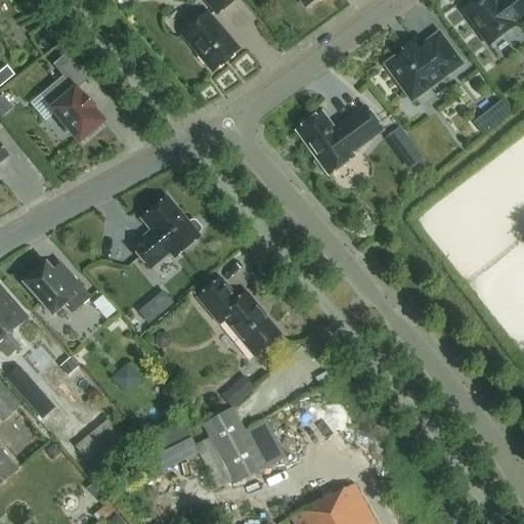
[(202,0),(216,15),(233,0),(202,0)]
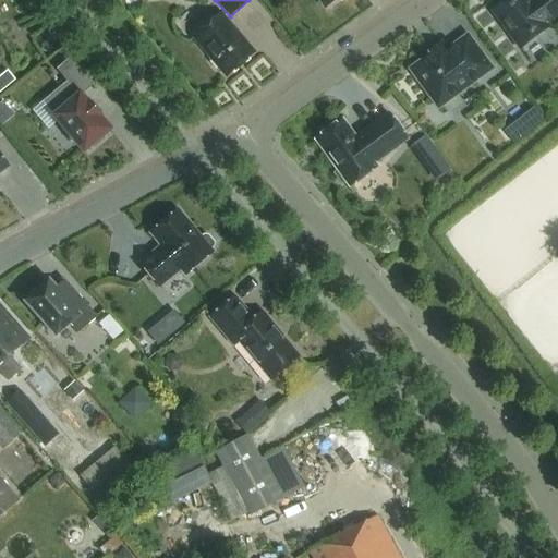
[(557,15),(557,0),(531,0),(528,3),(524,0),(508,0),(493,12),(520,49),(550,27),(547,23),(557,15)]
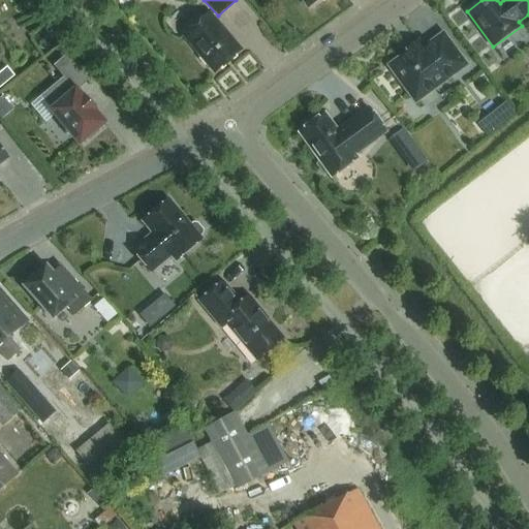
[(210,14),(185,35),(216,71),(241,51),(210,14)]
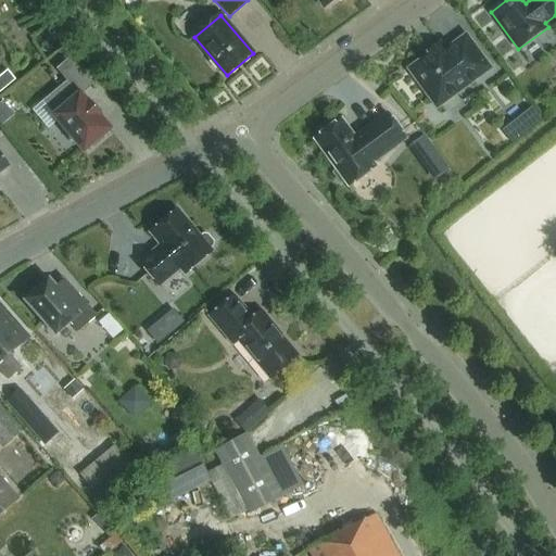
[(489,68),(466,37),(449,50),(442,40),(427,51),(430,55),(412,70),(438,105),(489,68)]
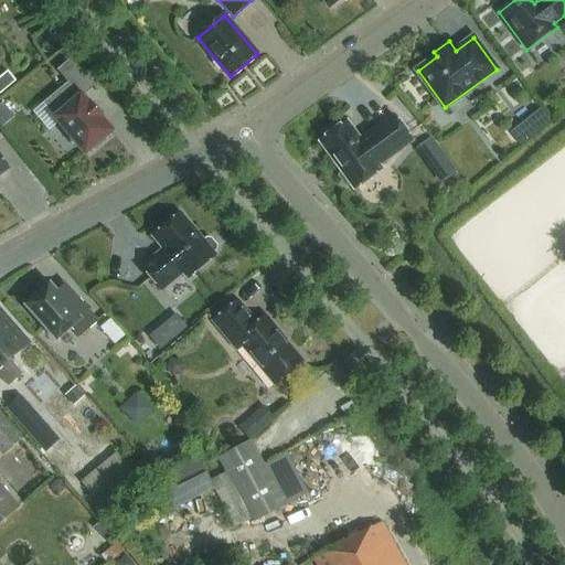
[(104,138),(112,131),(100,118),(88,103),(87,104),(76,91),(88,81),(71,61),(59,71),(70,84),(51,99),(63,113),(56,118),(86,153),(94,147),(96,150),(106,141),(104,138)]
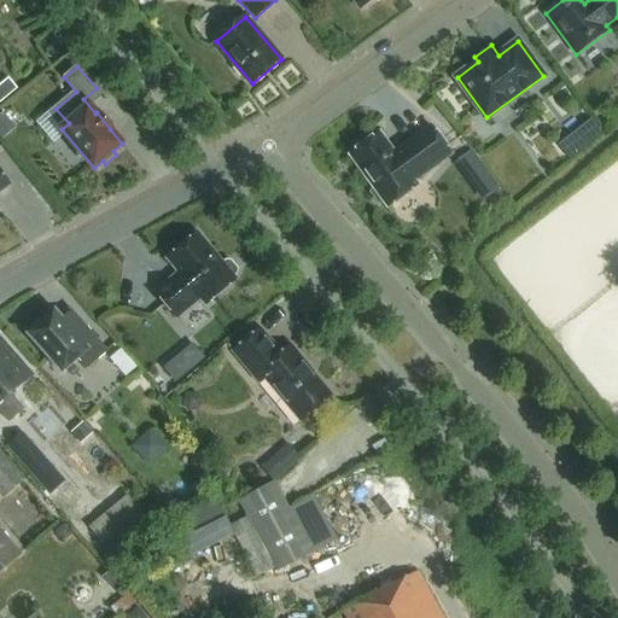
[(7,80),(0,85),(0,101),(1,104),(17,91),(7,80)]
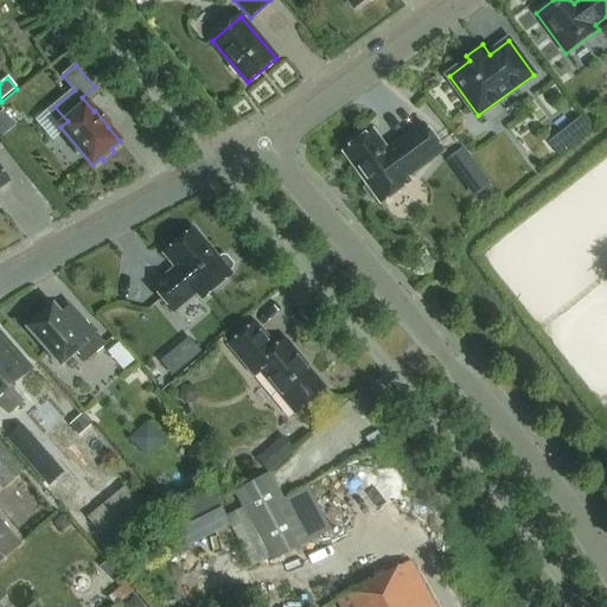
[(4,112),(0,114),(0,134),(2,138),(16,127),(4,112)]
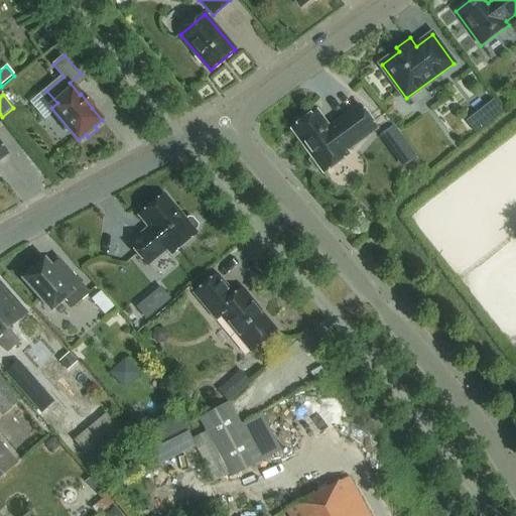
[(493,101),(483,109),(492,120),(502,112),(493,101)]
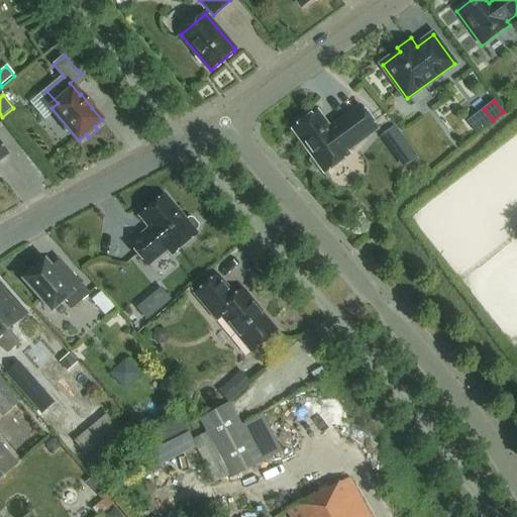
[(378,129),(360,105),(336,123),(337,125),(331,129),(318,111),(293,129),(313,158),(310,162),(317,171),(322,170),(325,174),(349,156),(347,151),(378,129)]
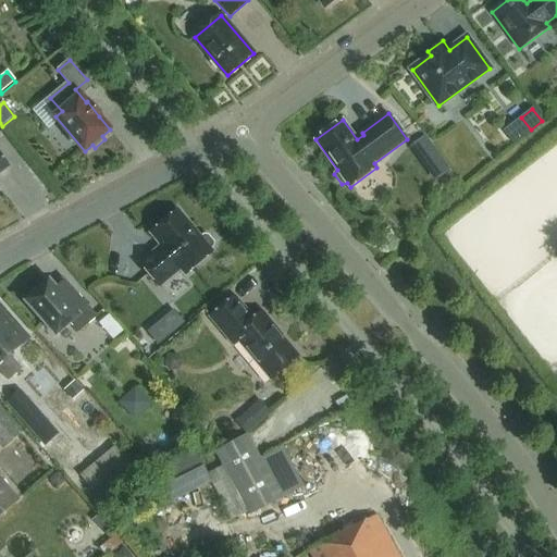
[(425,136),(410,147),(426,170),(442,158),(425,136)]
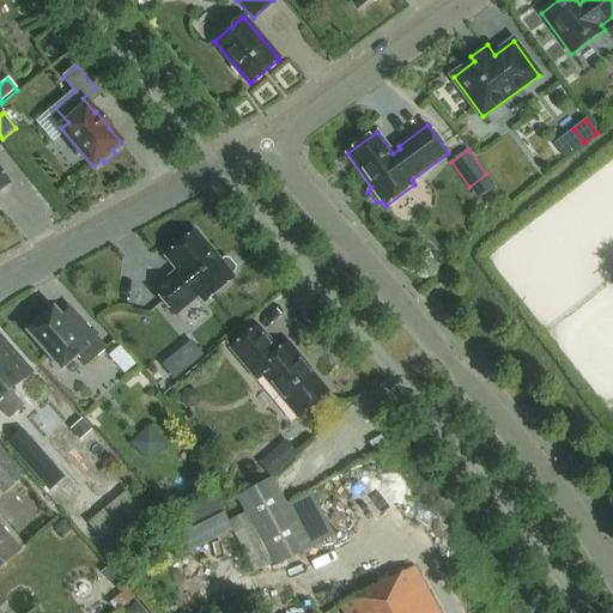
[(0,190),(10,183),(0,170),(0,190)]
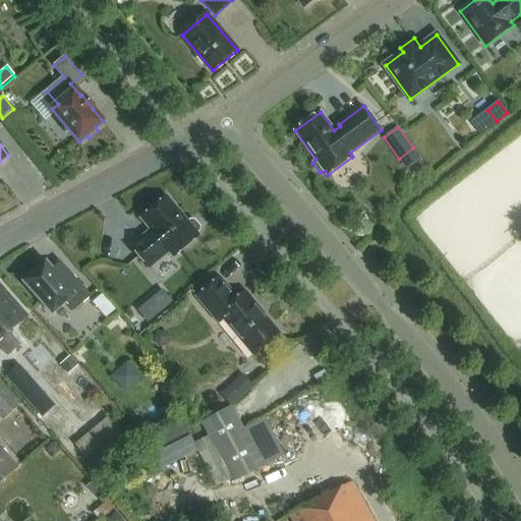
[(167,196),(141,218),(152,230),(131,247),(149,269),(169,251),(174,257),(199,236),(196,233),(199,230),(200,227),(194,221),(191,220),(188,223),(167,196)]
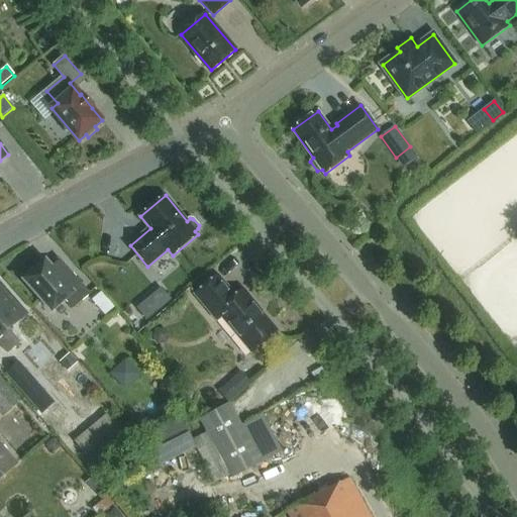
[(24,280),(53,311),(66,300),(74,309),(91,294),(71,271),(62,279),(45,261),(24,280)]
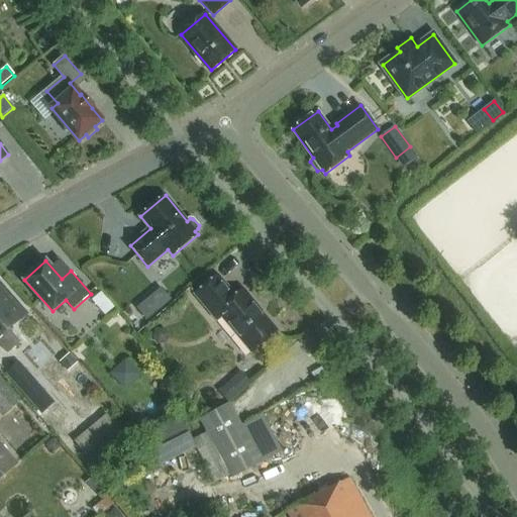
[(195,295),(213,316),(217,320),(221,317),(251,352),(278,331),(256,306),(256,304),(243,289),(235,296),(218,275),(195,295)]
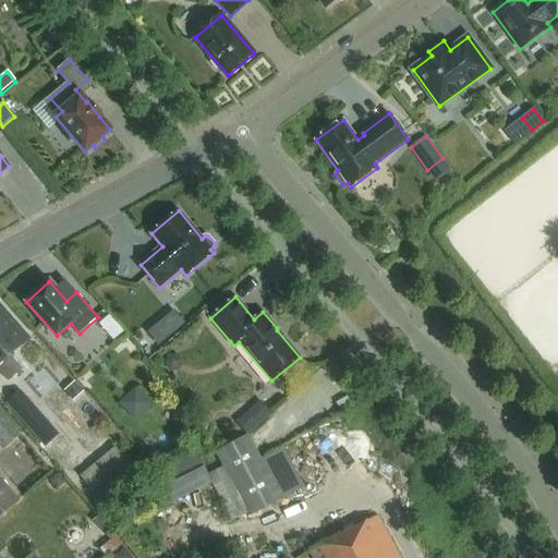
[(0,364),(10,355),(28,339),(16,324),(7,332),(0,326),(0,364)]
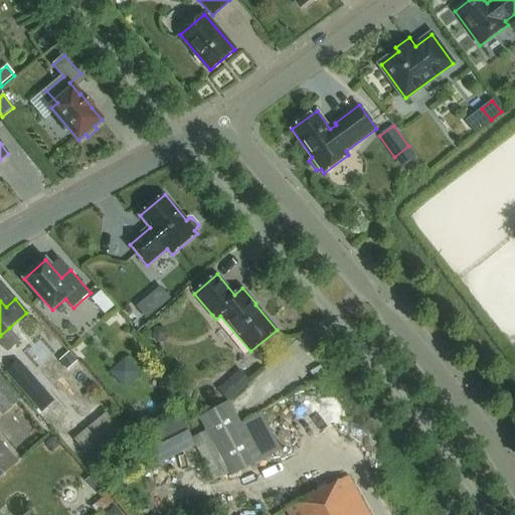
[(147,299),(138,307),(148,319),(157,310),(147,299)]
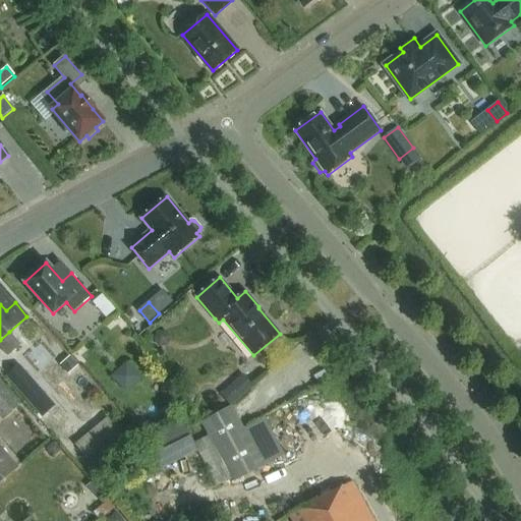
[(9,332),(0,340),(0,347),(8,356),(21,345),(9,332)]
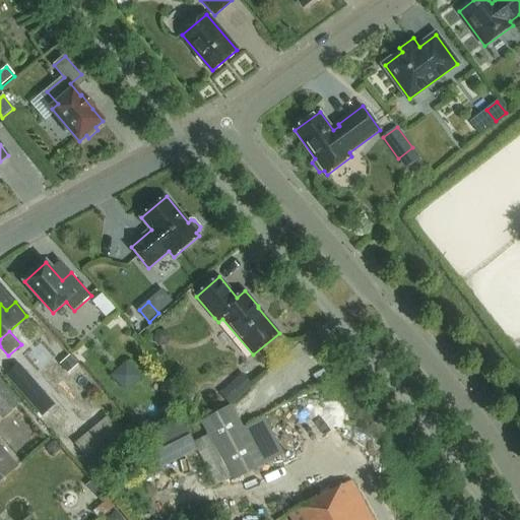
[(24,398),(38,386),(18,364),(5,376),(24,398)]
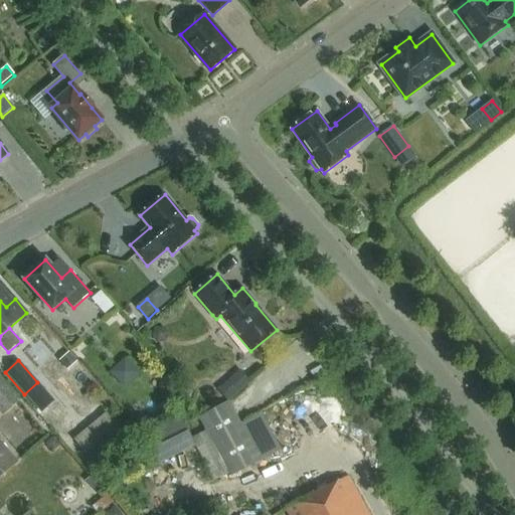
[(233,399),(255,380),(245,368),(222,386),(233,399)]
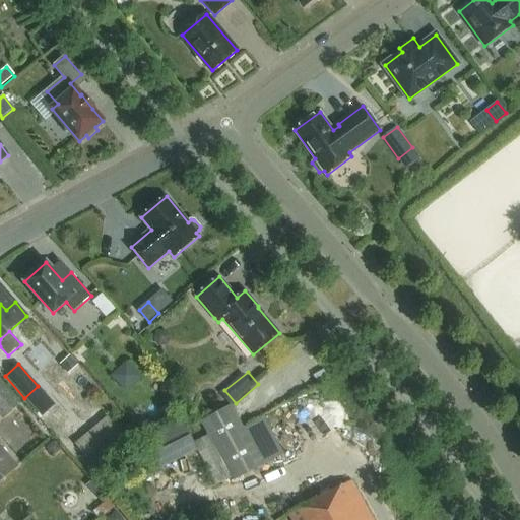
[(2,382),(0,383),(0,415),(3,419),(20,403),(2,382)]
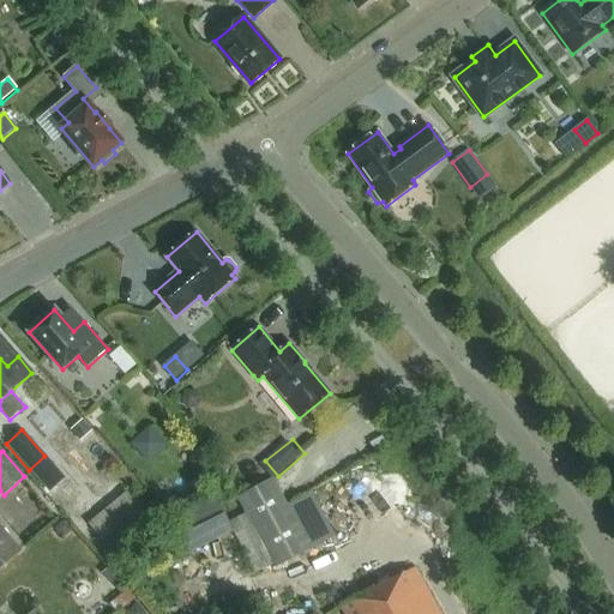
[(191,461),(191,467),(198,475),(204,475),(209,471),(208,465),(200,458),(196,457),(191,461)]
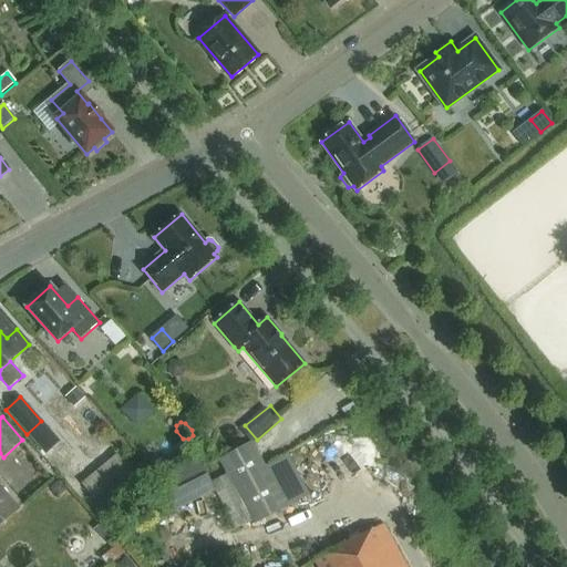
[(255,524),(286,506),(253,443),(220,461),(255,524)]
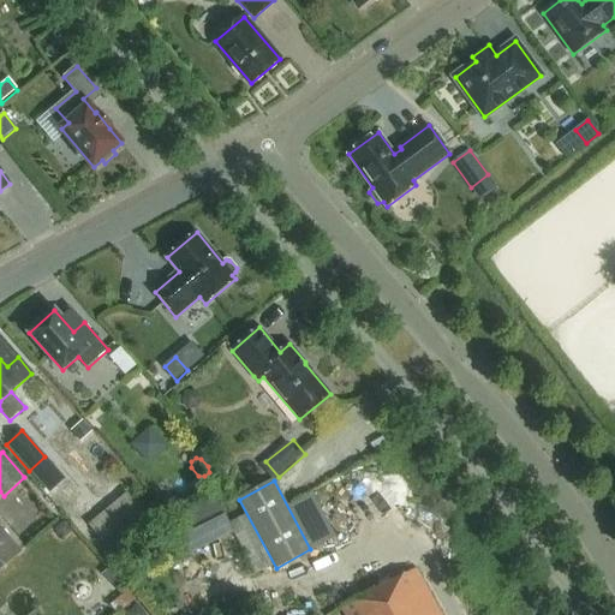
[(197,553),(239,530),(230,512),(187,536),(197,553)]
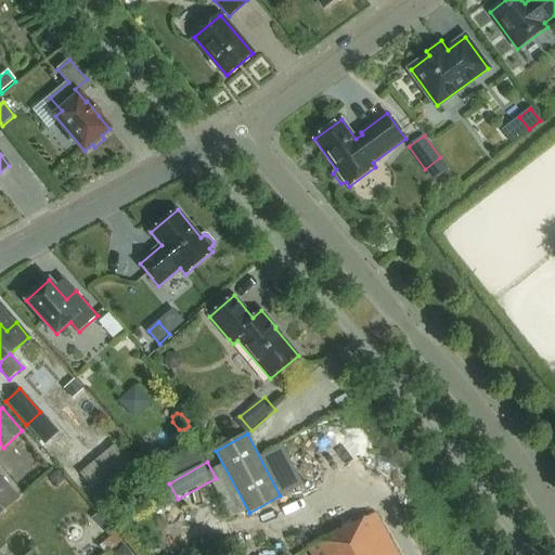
[(0,512),(18,497),(0,473),(0,512)]
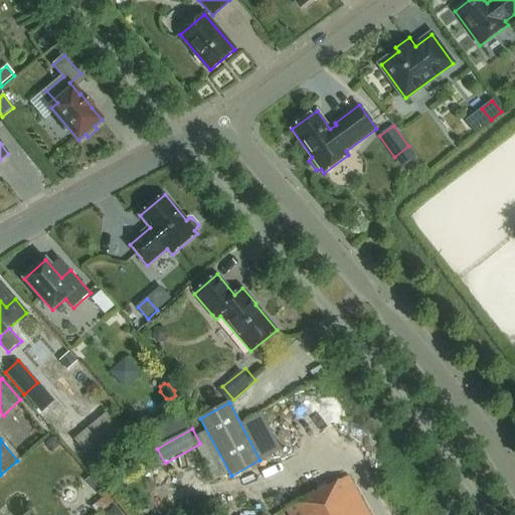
[(53,439),(47,444),(53,451),(59,446),(53,439)]
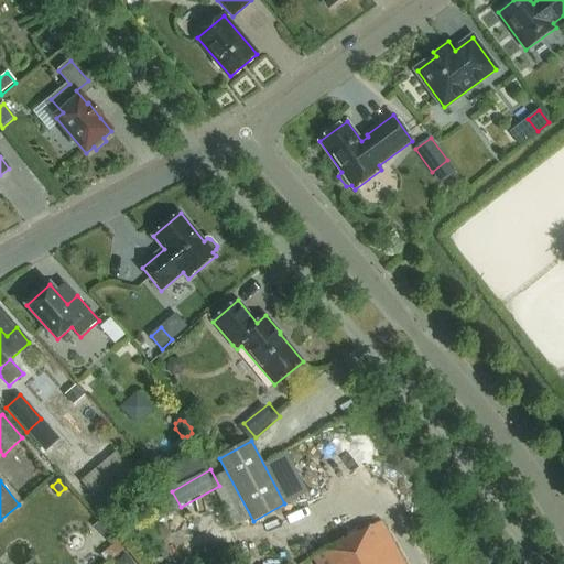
[(403,563),(382,523),(314,560),(316,563),(403,563)]
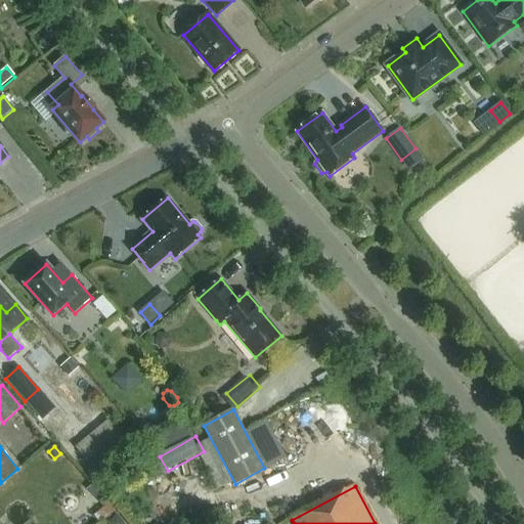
[(110,503),(94,516),(100,523),(116,510),(110,503)]
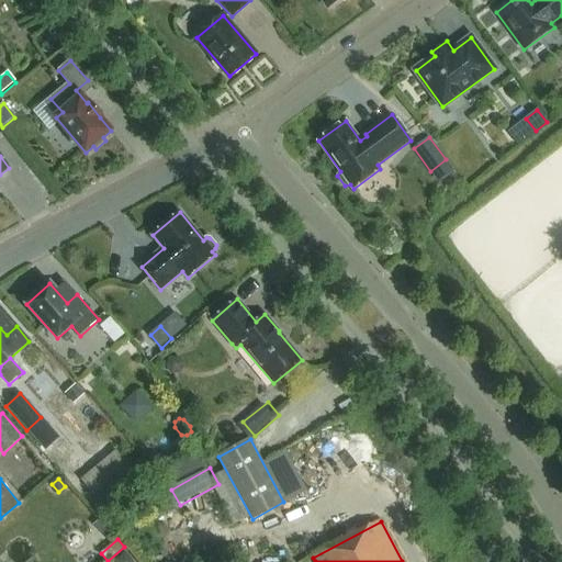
[(134,561),(126,552),(114,561),(113,561),(134,561)]
